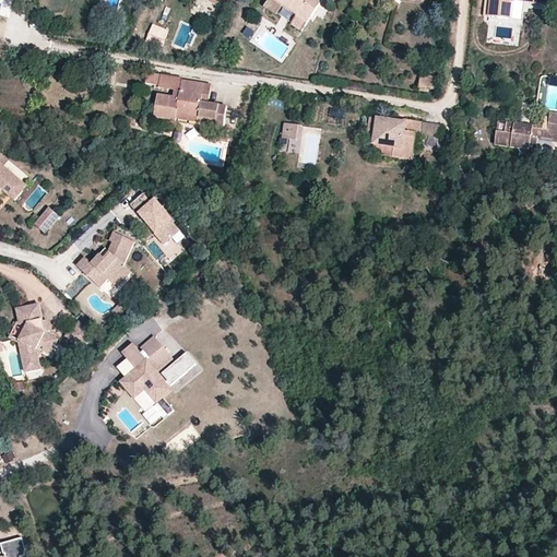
[(282,3),(276,0),(265,0),(263,3),(275,12),(282,3)]
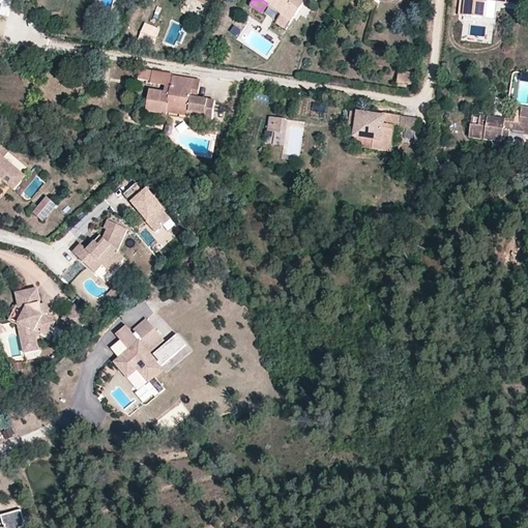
[(262,0),(290,20),(303,0),(262,0)]
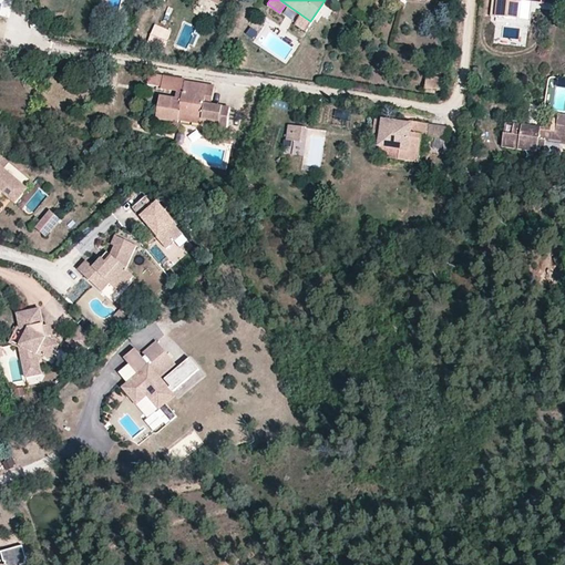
[(517,17),(520,0),(522,1),(522,0),(532,0),(541,1),(541,0),(496,0),(495,14),(517,17)]
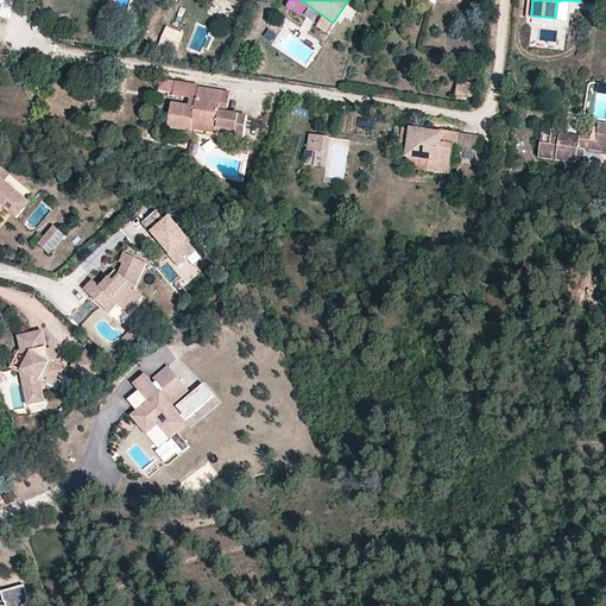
[(105,21),(111,14),(102,6),(96,13),(105,21)]
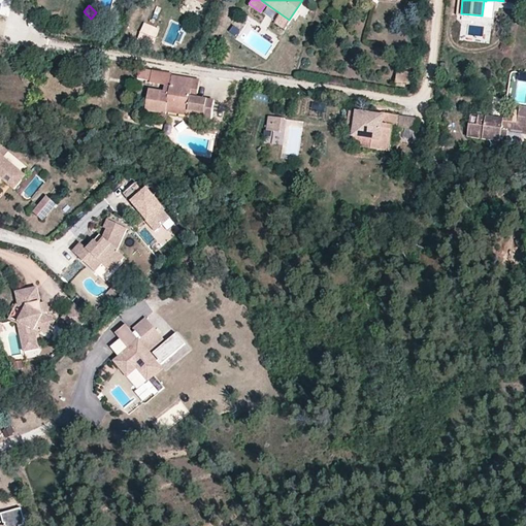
[(146,45),(152,33),(139,29),(135,40),(146,45)]
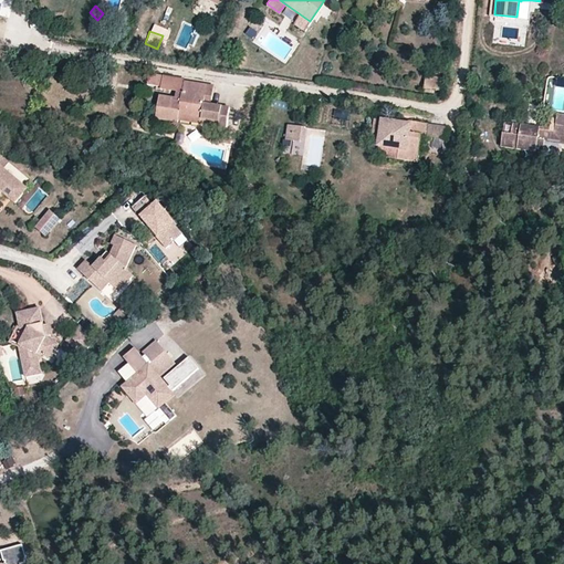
[(425,73),(424,86),(434,87),(439,87),(440,75),(425,73)]
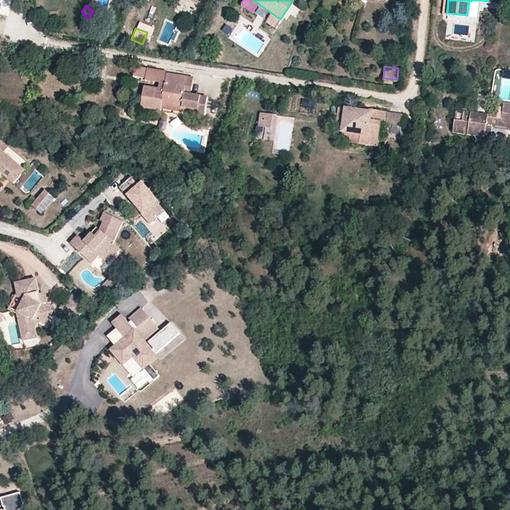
[(207,95),(189,93),(184,92),(187,75),(167,71),(165,81),(164,87),(158,86),(145,85),(141,107),(161,110),(161,106),(162,101),(174,103),(173,108),(205,113),(207,95)]
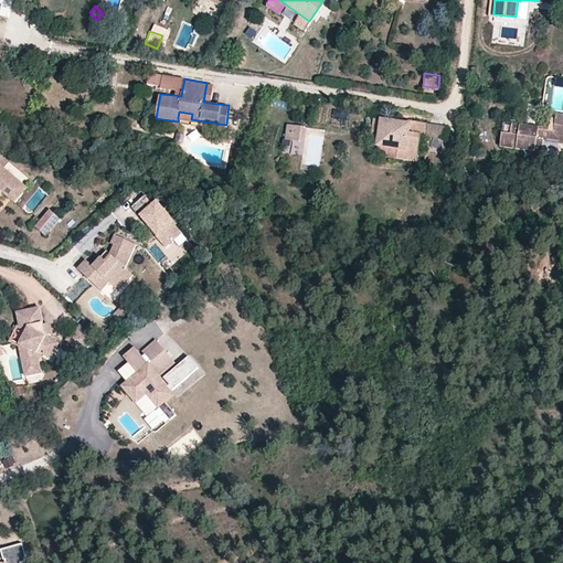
[(385,157),(416,160),(420,134),(425,135),(425,133),(426,121),(390,117),(390,119),(382,117),(382,119),(378,144),(378,150),(386,151),(385,157)]
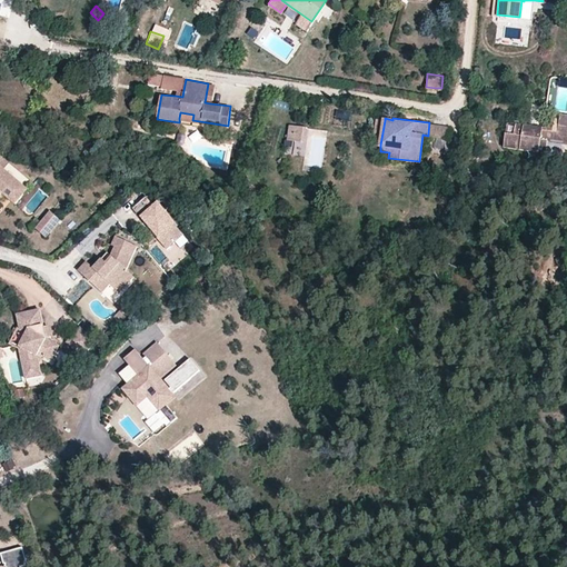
[(376,145),(380,145),(385,120),(376,119),(375,132),(377,133),(376,145)]
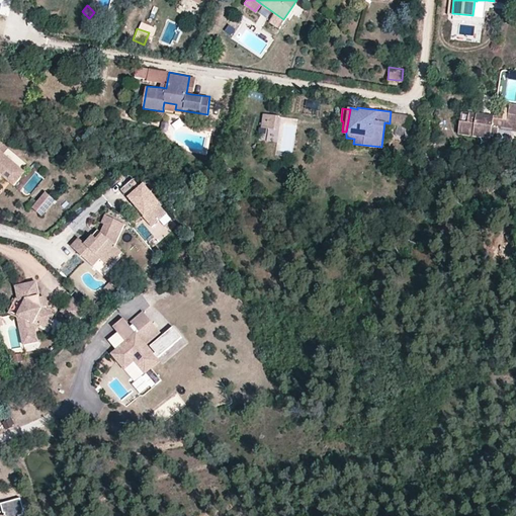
[(509,111),(495,109),(494,115),(505,116),(505,118),(508,119),(509,111)]
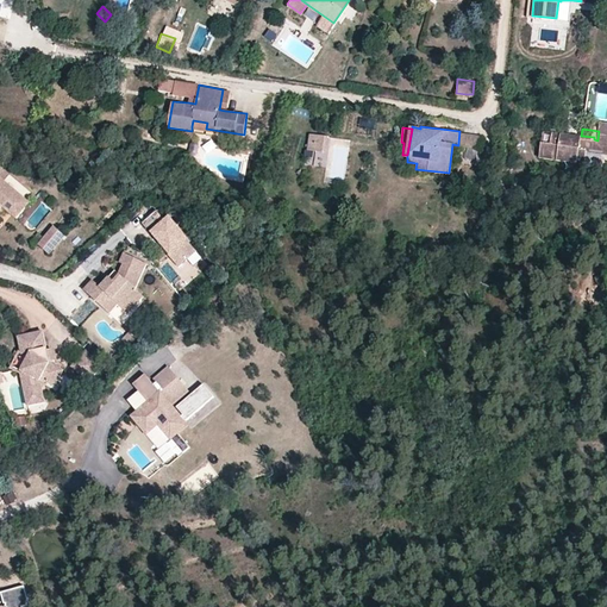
[(460,131),(458,143),(480,146),(482,133),(461,130),(460,131)]
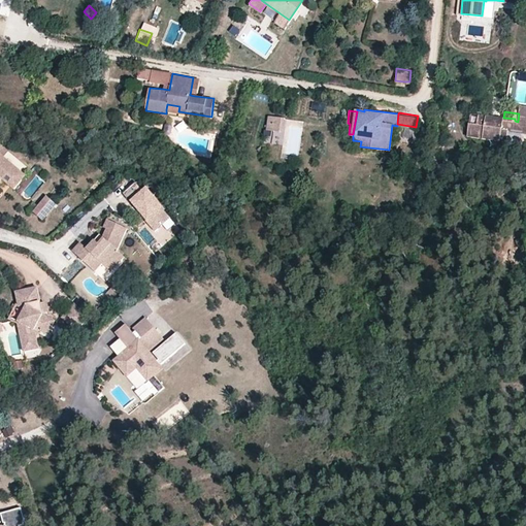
[(503,118),(486,114),(485,125),(469,123),(468,136),(507,141),(507,139),(508,130),(520,131),(525,132),(525,128),(525,114),(519,113),(518,122),(515,121),(515,119),(503,118)]
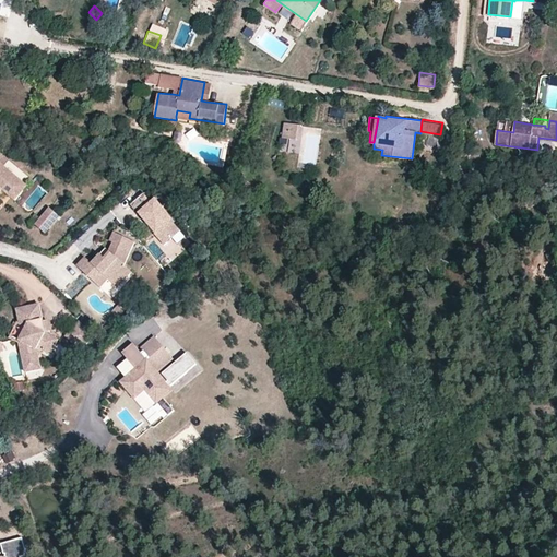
[(279,150),(292,152),(296,125),(288,123),(287,131),(289,131),(288,135),(281,134),(279,150)]
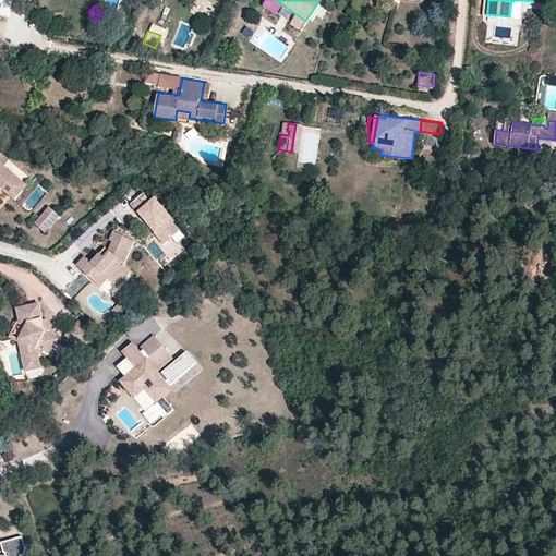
[(538,137),(536,147),(547,149),(550,139),(538,137)]
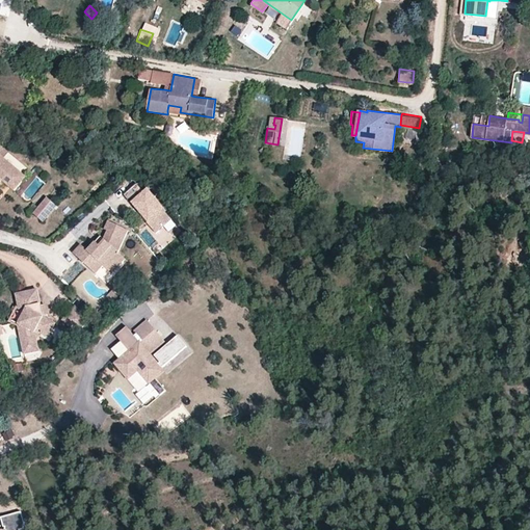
[(25,175),(0,155),(0,179),(12,189),(25,175)]
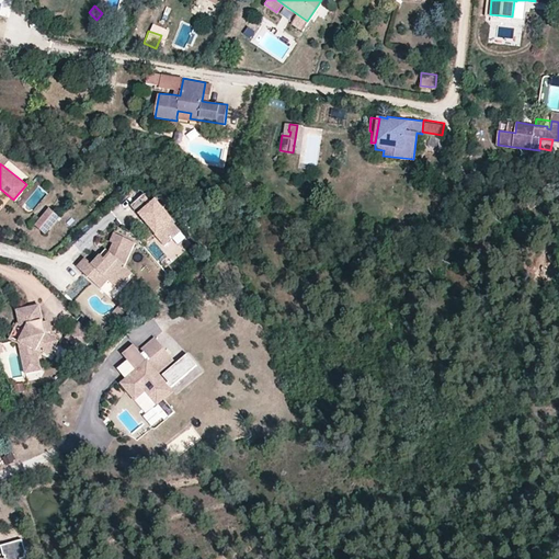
[(49,204),(35,220),(45,229),(59,212),(49,204)]
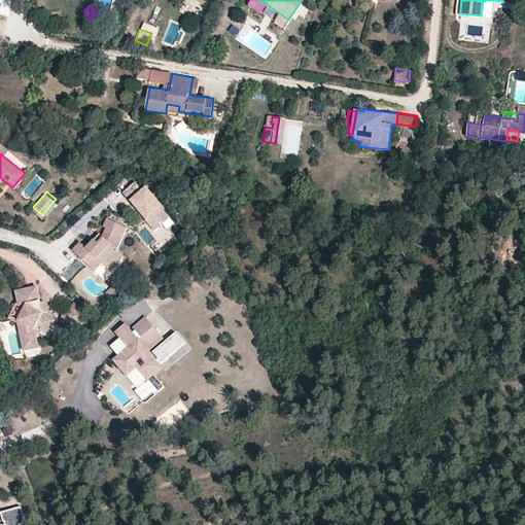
[(171,218),(153,197),(149,200),(143,194),(134,201),(149,219),(147,220),(155,231),(171,218)]
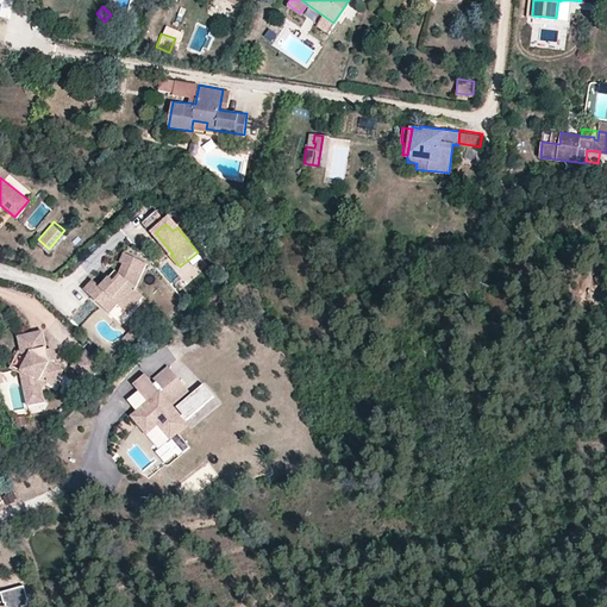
[(146,263),(124,251),(119,261),(123,262),(118,271),(119,271),(120,274),(113,281),(116,283),(107,292),(93,277),(83,287),(108,311),(117,302),(123,307),(138,291),(135,287),(146,263)]
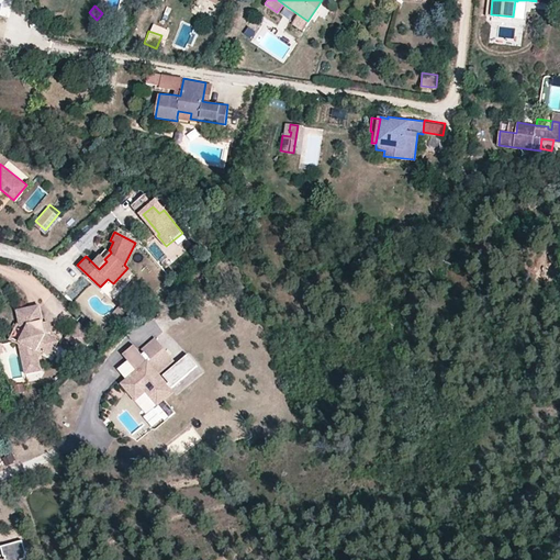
[(132,272),(127,268),(113,283),(116,287),(132,272)]
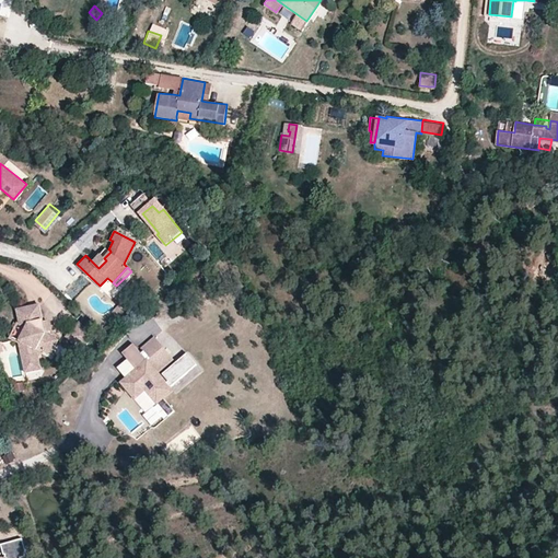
[(24,373),(39,370),(35,350),(45,335),(38,306),(25,310),(28,326),(18,345),(24,373)]
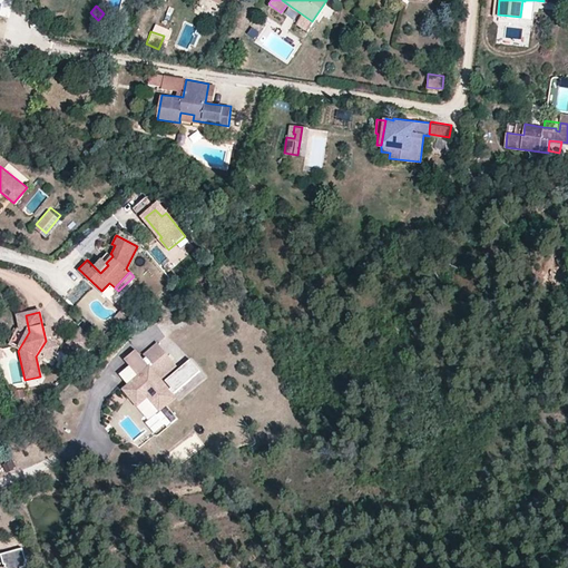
[(21,333),(29,332),(26,315),(17,317),(21,333)]
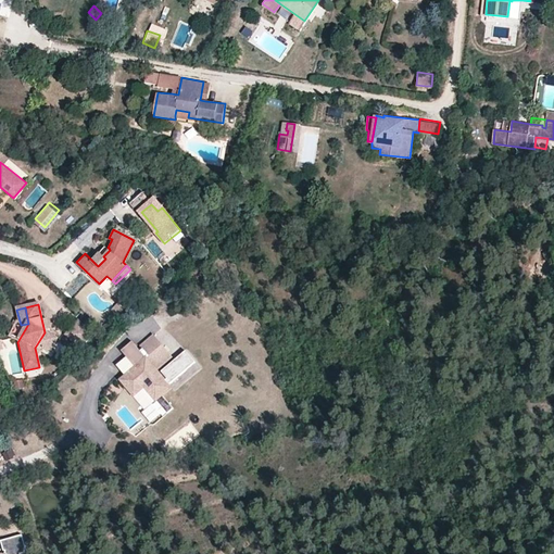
[(53,338),(45,332),(36,345),(45,351),(53,338)]
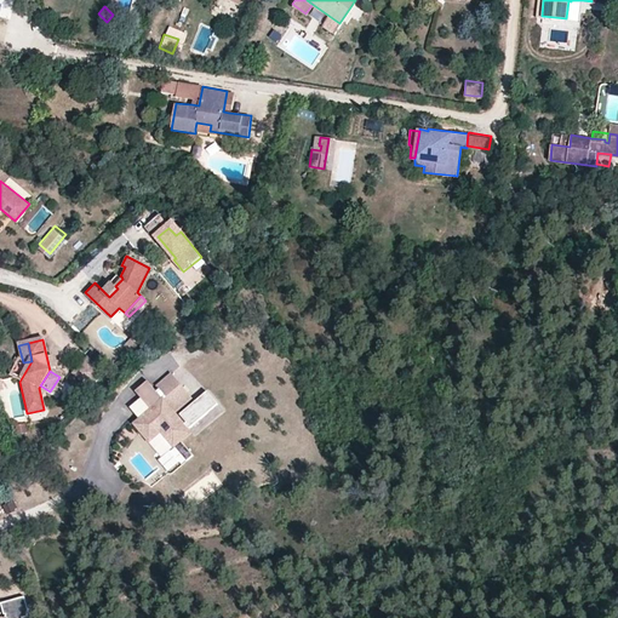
[(173,411),(189,399),(170,375),(156,384),(166,396),(162,399),(147,379),(135,389),(139,395),(127,405),(138,417),(132,422),(159,455),(171,445),(183,461),(190,455),(178,439),(189,431),(187,428),(217,404),(206,390),(178,413),(184,422),(182,423),(173,411)]
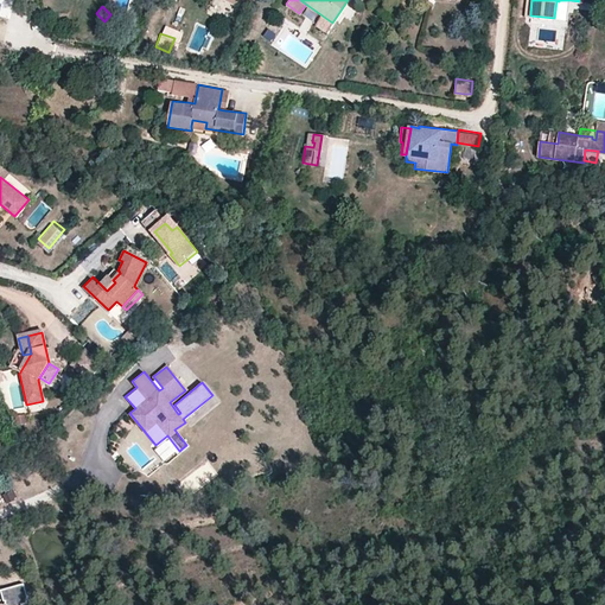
[(163,440),(155,445),(165,457),(172,451),(163,440)]
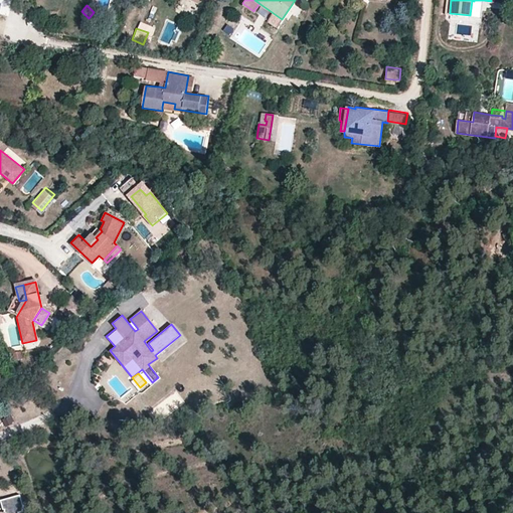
[(3,512),(0,511),(0,512),(17,512),(22,512),(23,509),(20,496),(0,500),(2,509),(4,509),(3,512)]
